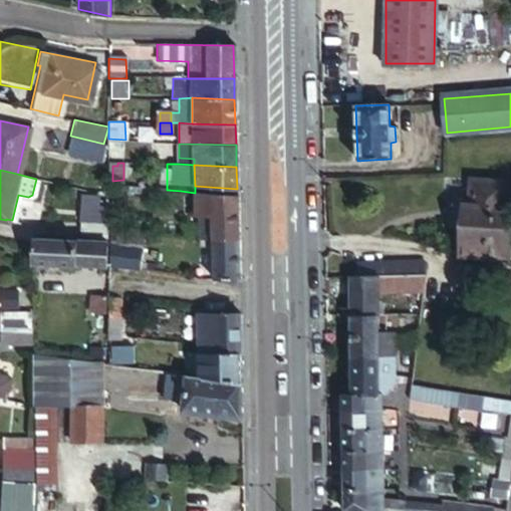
[(508,179),(472,178),(470,221),(463,220),(462,262),(491,262),(491,256),(510,256),(510,200),(507,200),(508,179)]
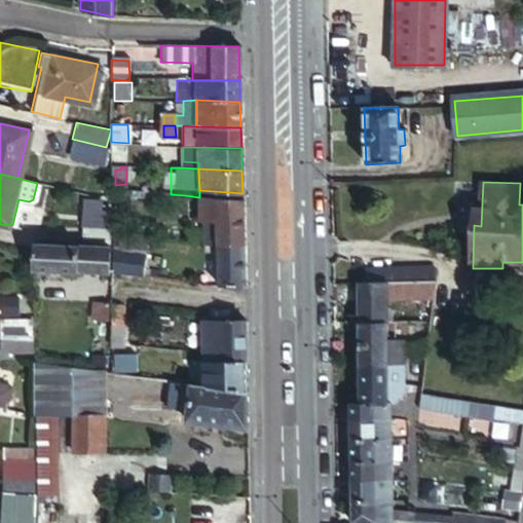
[(204,228),(204,243),(218,245),(244,245),(243,200),(199,197),(185,195),(185,204),(186,218),(198,219),(197,223),(204,222),(211,223),(211,228),(204,228)]
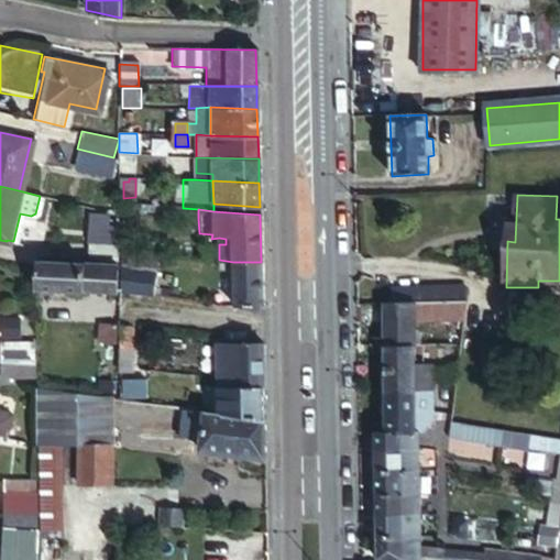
[(117,241),(117,224),(109,224),(109,213),(91,213),(91,256),(118,259),(117,241)]
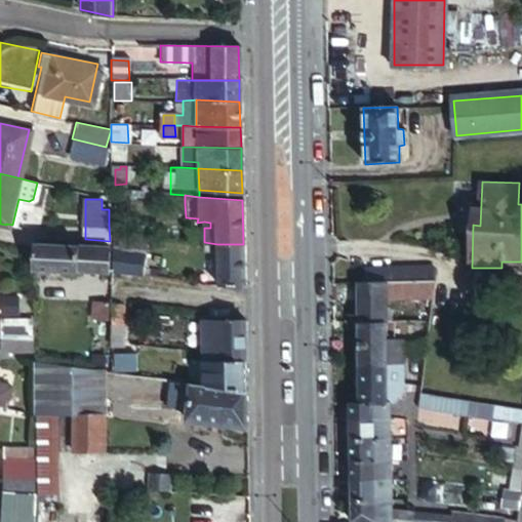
[(186,217),(185,204),(175,204),(176,217),(186,217)]
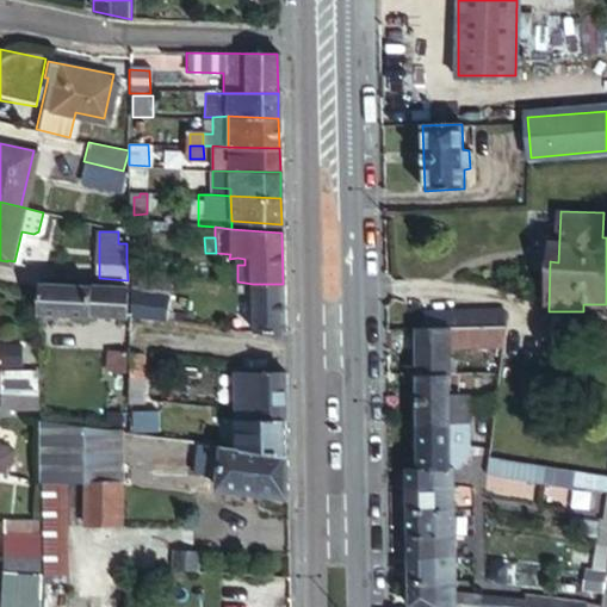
[(129,271),(130,283),(129,315),(162,320),(163,311),(165,295),(144,291),(147,272),(129,271)]
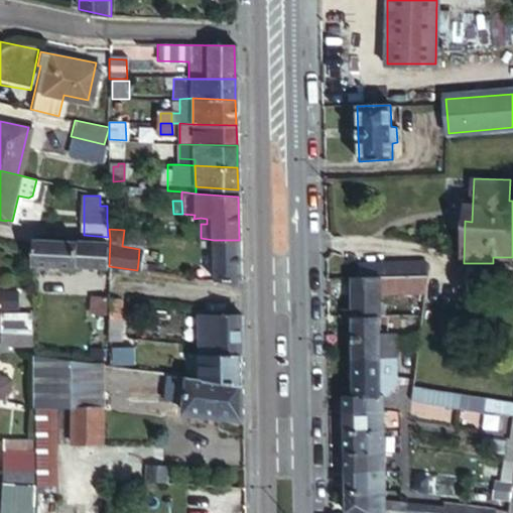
[(33,237),(33,246),(33,266),(77,267),(77,242),(92,243),(92,267),(106,268),(106,239),(33,237)]
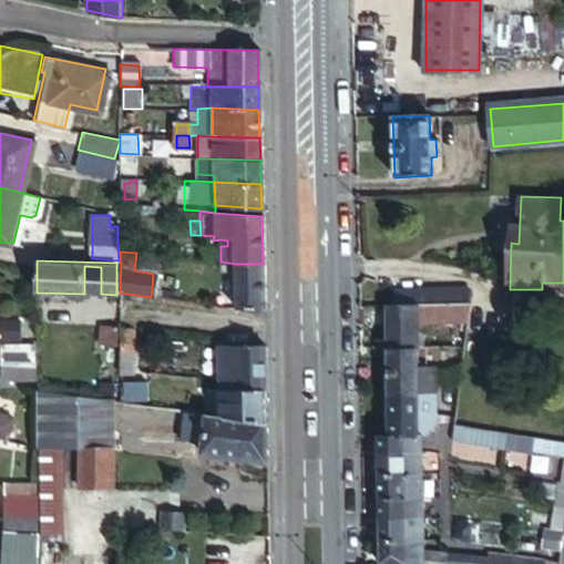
[(236,308),(264,308),(263,264),(235,264),(221,262),(221,273),(235,272),(236,294),(236,301),(236,308)]
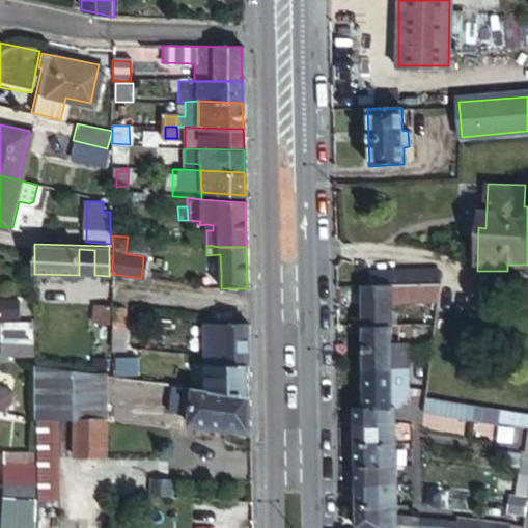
[(79,249),(79,275),(94,275),(94,250),(79,249)]
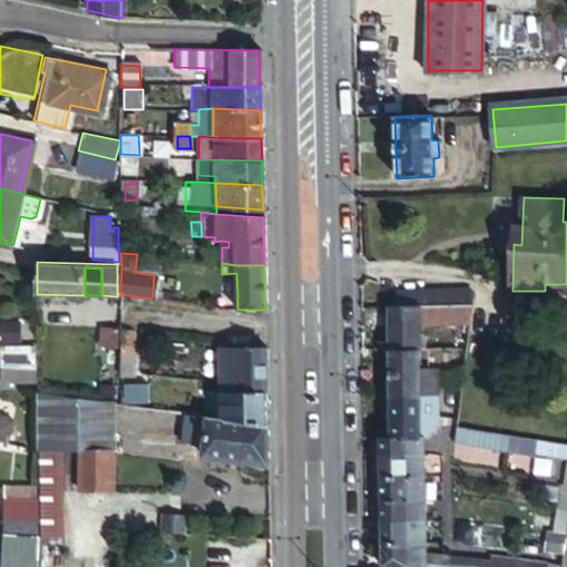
[(153,291),(152,299),(167,301),(168,293),(153,291)]
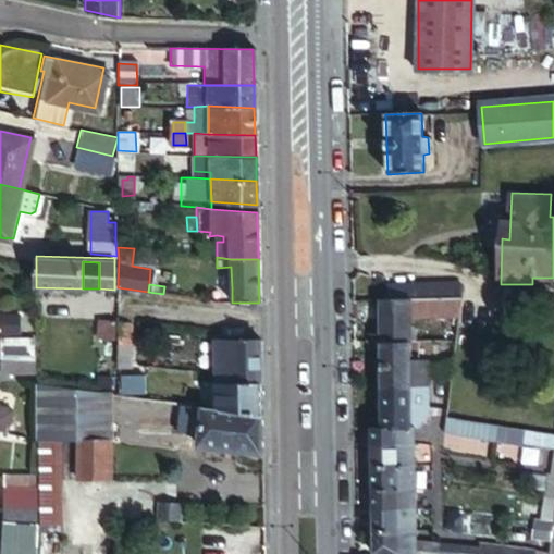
[(391,287),(392,300),(410,302),(464,300),(464,286),(391,287)]
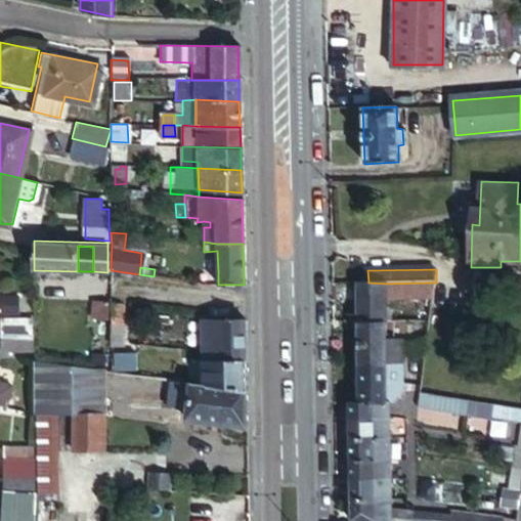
[(368,283),(360,284),(360,321),(386,321),(386,306),(386,284),(368,283)]
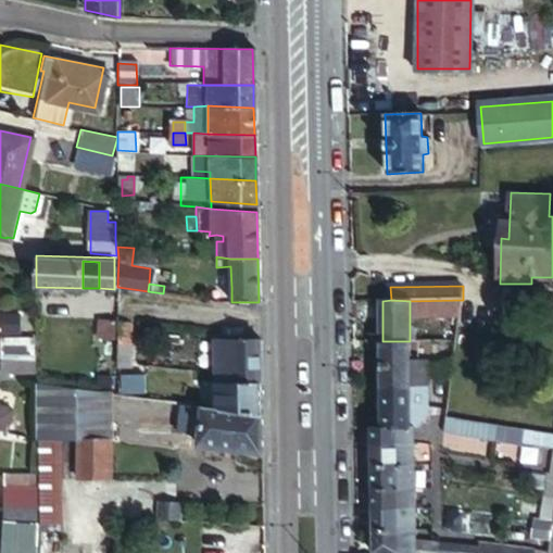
[(410,325),(460,323),(462,306),(463,300),(410,301),(410,325)]
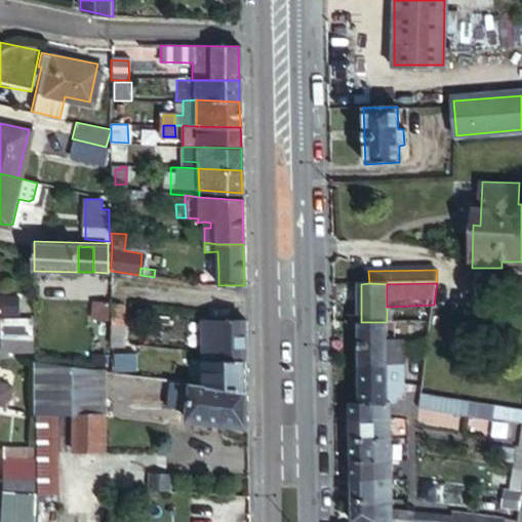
[(108,303),(92,303),(92,318),(107,319),(108,303)]
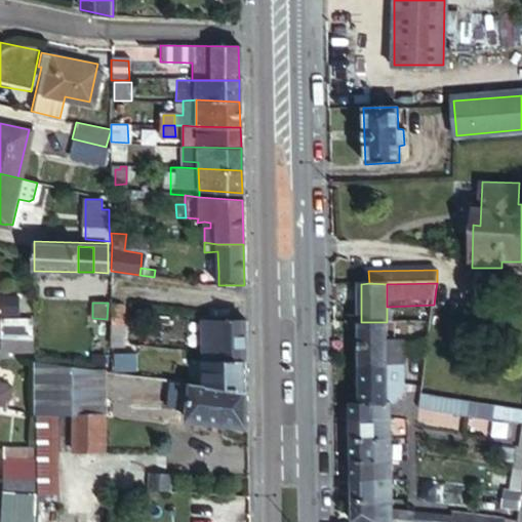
[(111,303),(111,345),(122,346),(121,305),(111,303)]
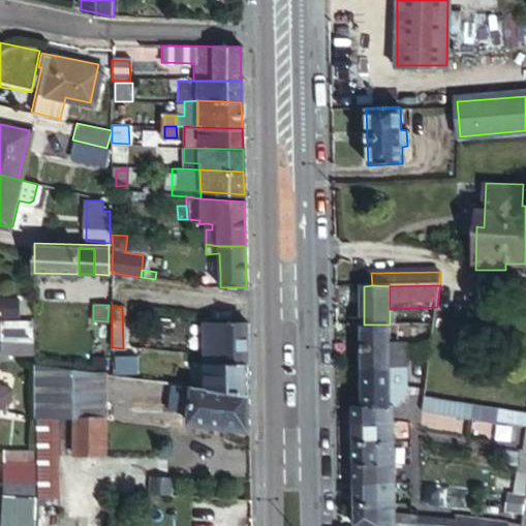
[(2,338),(34,338),(34,321),(3,321),(2,338)]
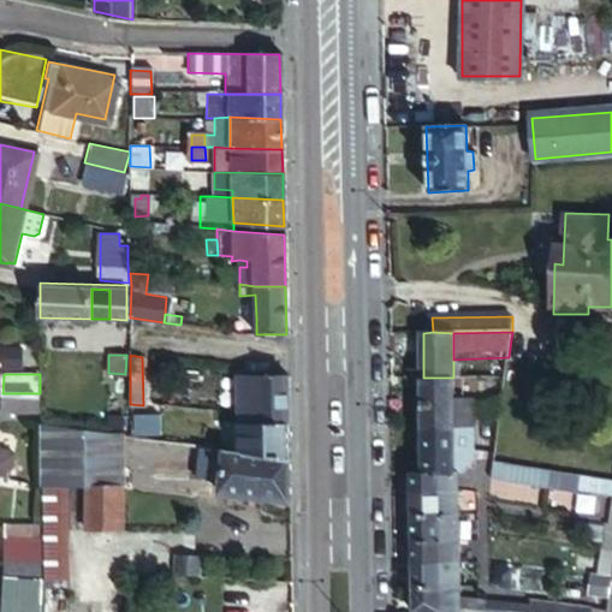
[(236,378),(236,423),(287,425),(287,379),(236,378)]
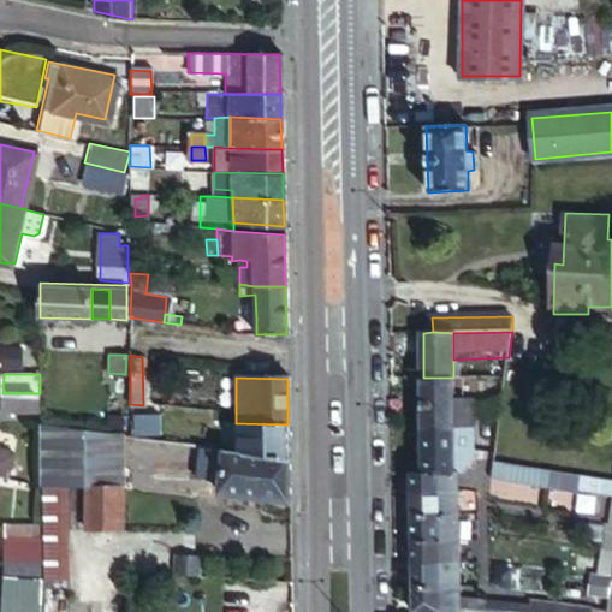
[(453,378),(423,378),(425,431),(453,431),(453,428),(453,408),(453,399),(453,378)]
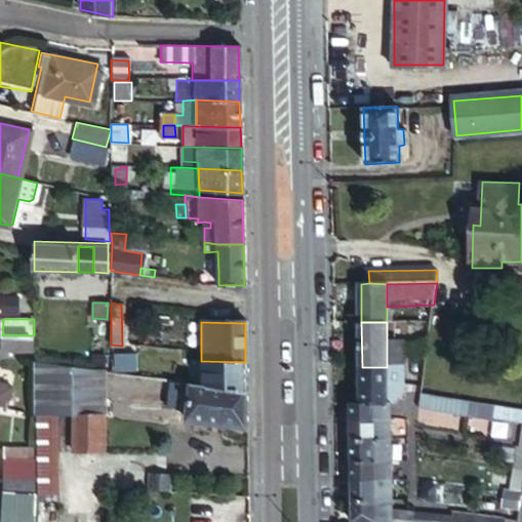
[(2,352),(34,352),(34,335),(2,335),(2,352)]
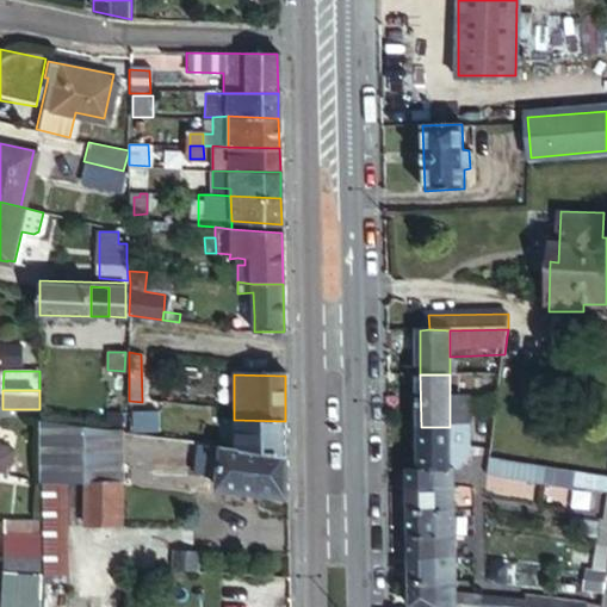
[(450,425),(468,423),(468,403),(450,404),(450,425)]
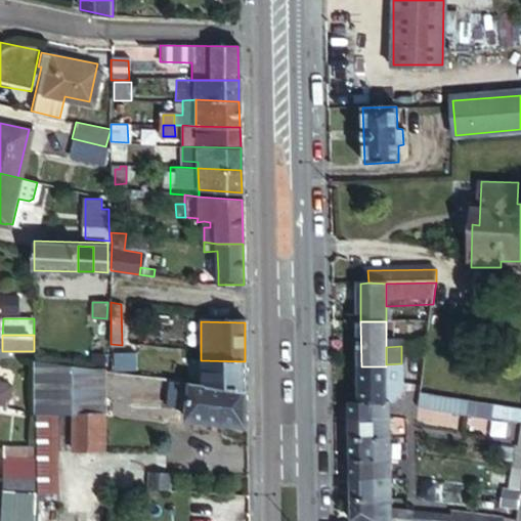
[(201,385),(246,391),(245,361),(201,360),(201,385)]
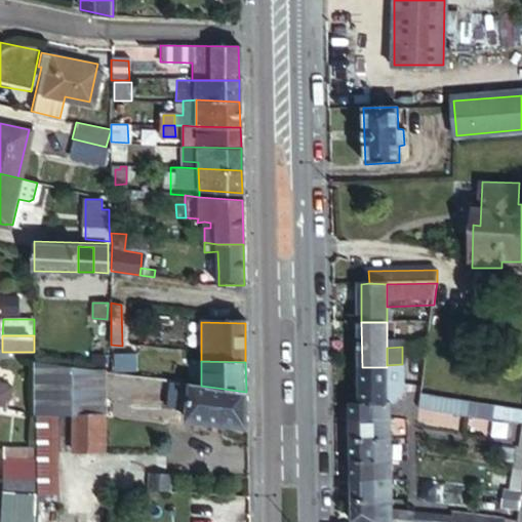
[(34,412),(35,521),(51,521),(51,413),(71,414),(71,452),(103,451),(103,426),(103,373),(34,364),(34,412)]
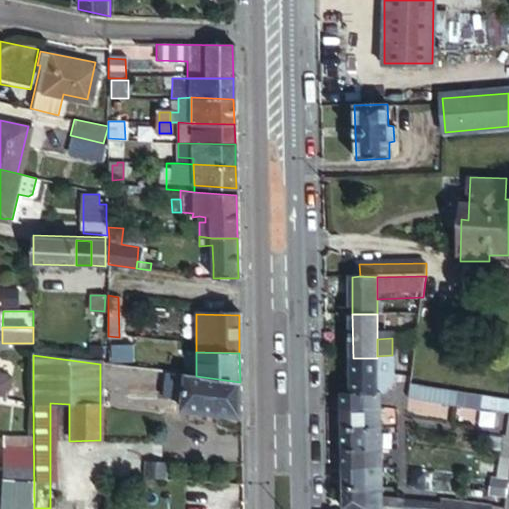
[(377,380),(394,379),(392,355),(377,356),(377,358),(377,380)]
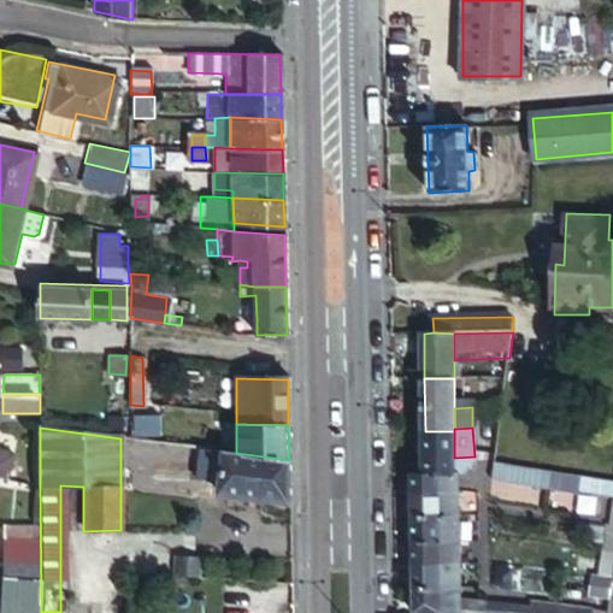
[(454,471),(454,458),(454,431),(425,431),(425,472),(454,471)]
